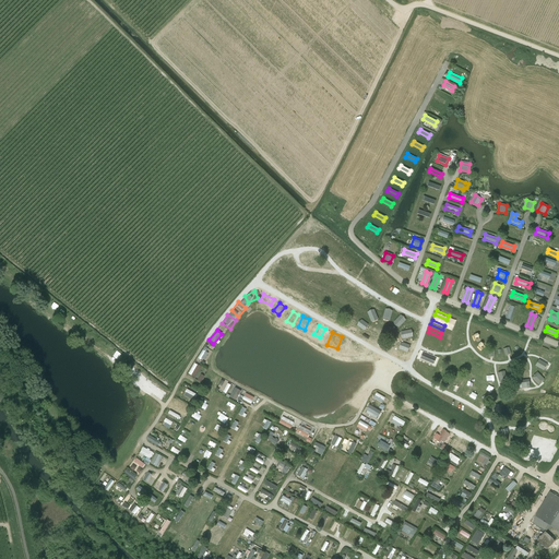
[(426,336),(425,341),(436,346),(438,342),(426,336)]
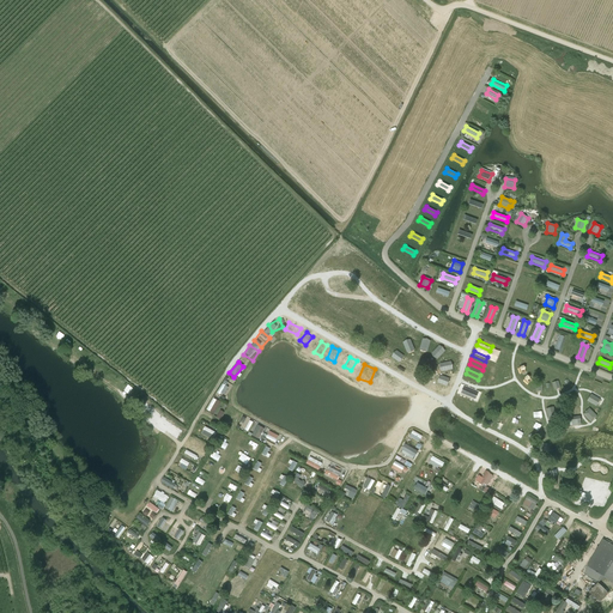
[(571,387),(575,378),(562,374),(558,382),(571,387)]
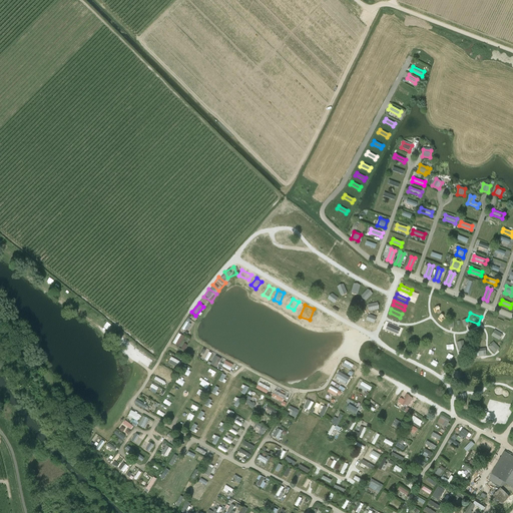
[(314,317),(311,324),(317,327),(320,320),(314,317)]
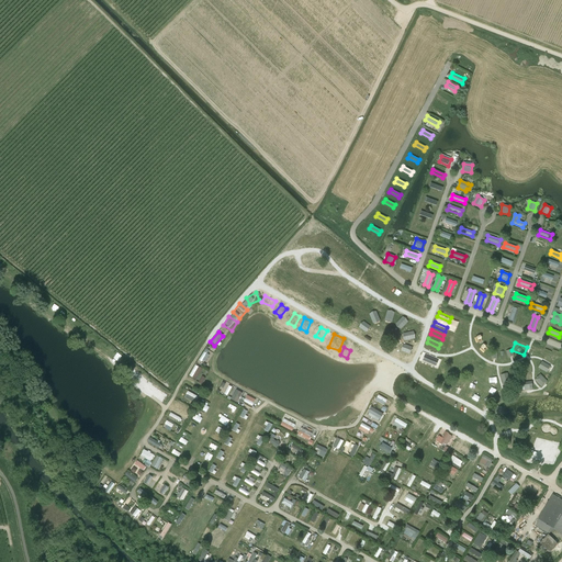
[(210,355),(208,353),(209,350),(206,348),(199,359),(204,362),(210,355)]
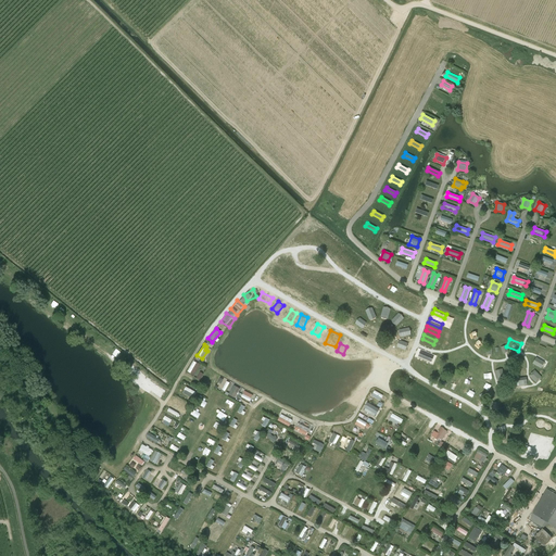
[(380,362),(378,364),(382,370),(392,363),(390,359),(382,365),(380,362)]
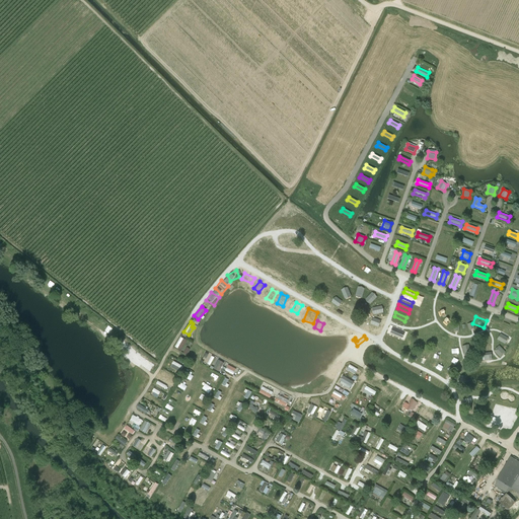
[(174,347),(181,351),(188,341),(180,337),(174,347)]
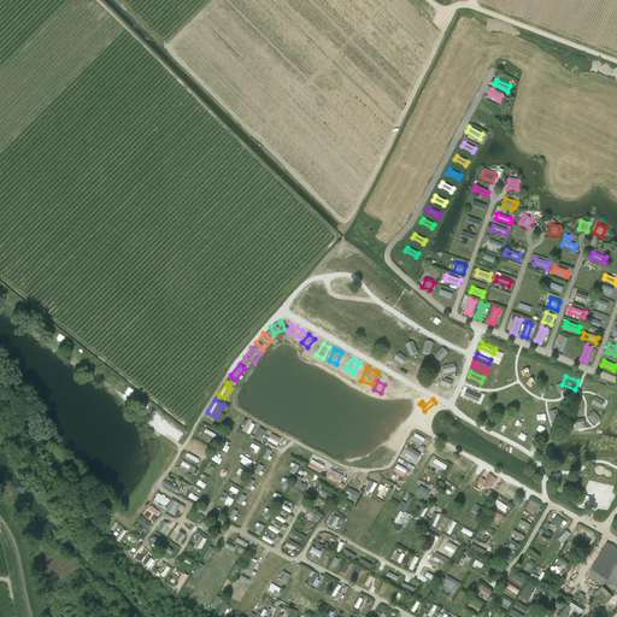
[(239,429),(242,417),(235,415),(231,427),(239,429)]
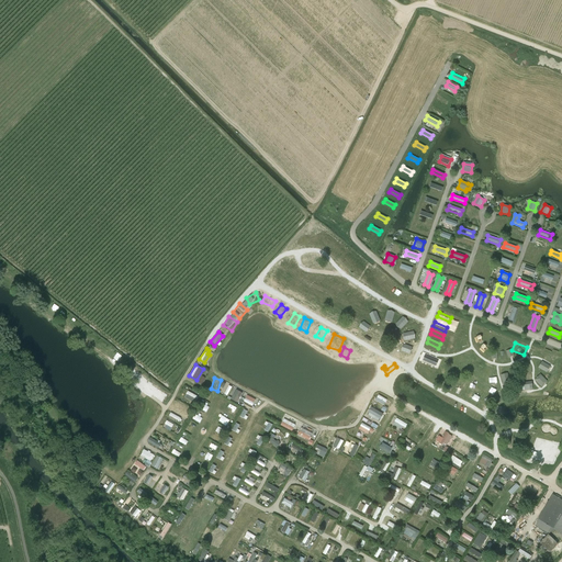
[(388,390),(391,383),(396,386),(397,382),(388,378),(383,388),(388,390)]
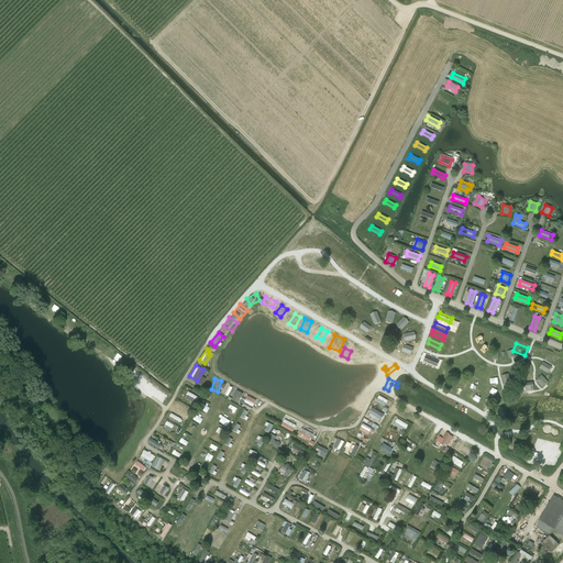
[(231,399),(238,403),(243,394),(236,389),(231,399)]
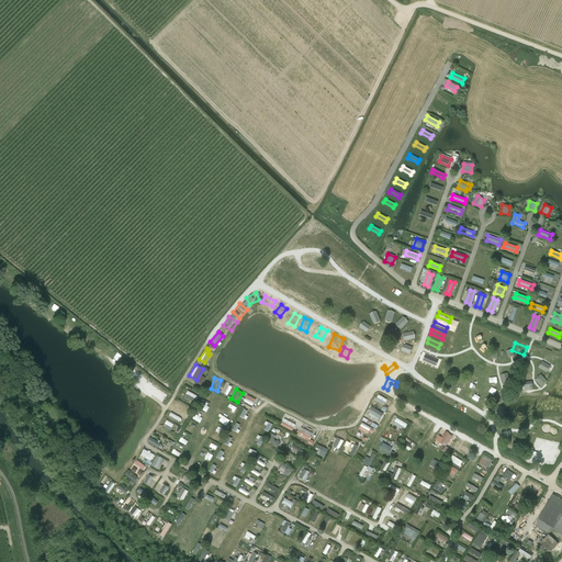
[(195,403),(199,396),(188,391),(184,397),(195,403)]
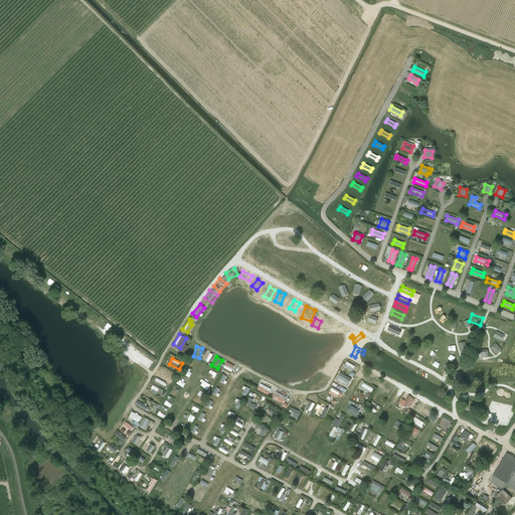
[(352,370),(355,365),(346,361),(344,367),(352,370)]
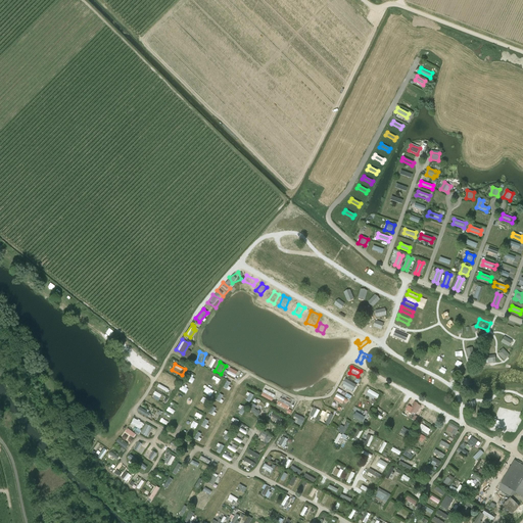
[(387,367),(385,371),(395,377),(397,374),(387,367)]
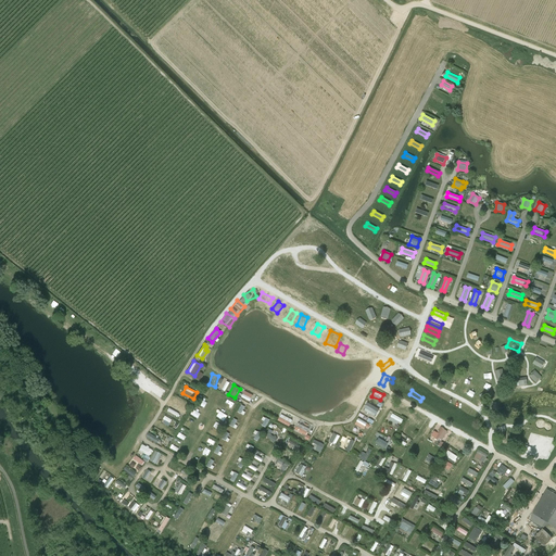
[(244,391),(241,397),(250,402),(253,395),(244,391)]
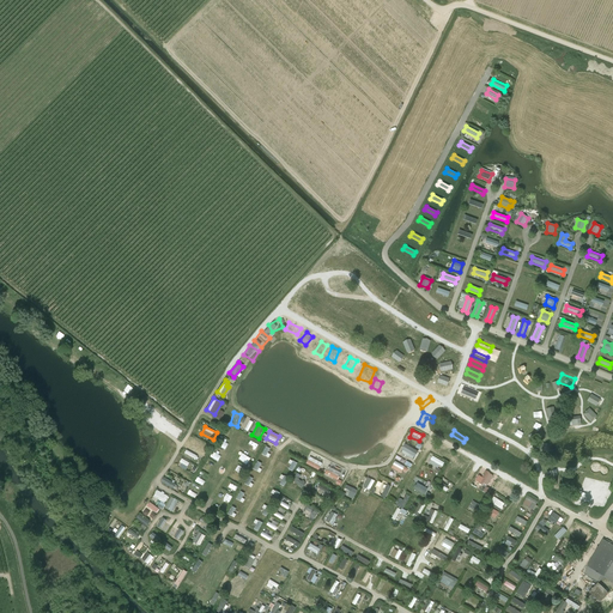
[(520,432),(516,439),(526,444),(529,437),(520,432)]
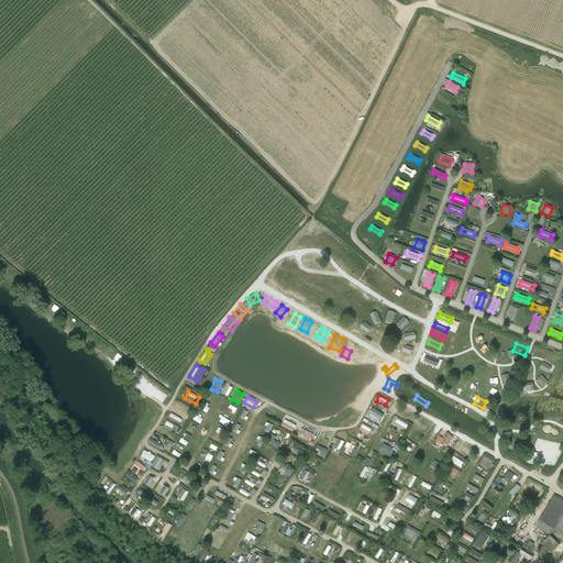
[(258,411),(267,415),(272,408),(262,404),(258,411)]
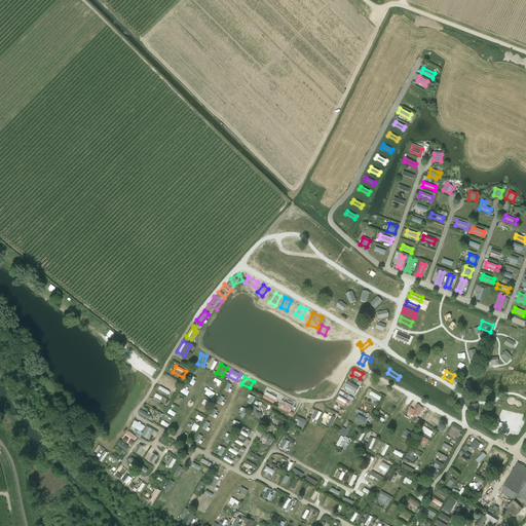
[(173,389),(175,385),(163,380),(161,383),(173,389)]
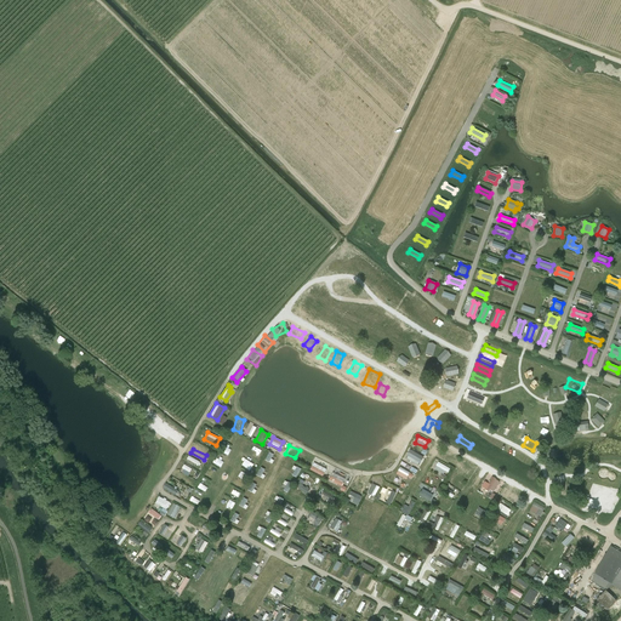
[(419,465),(423,456),(410,450),(405,459),(419,465)]
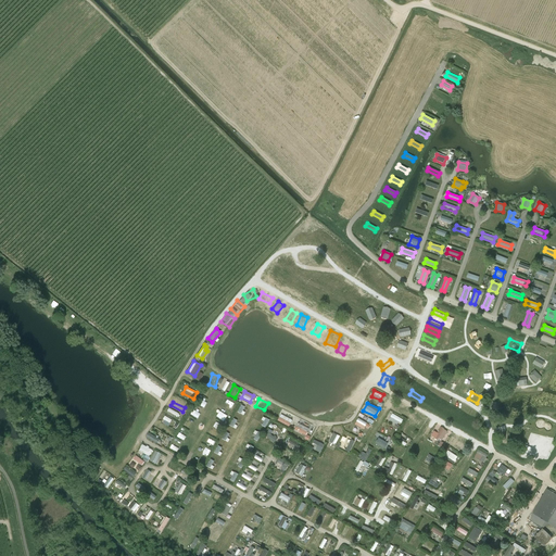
[(437,403),(431,413),(437,417),(443,406),(437,403)]
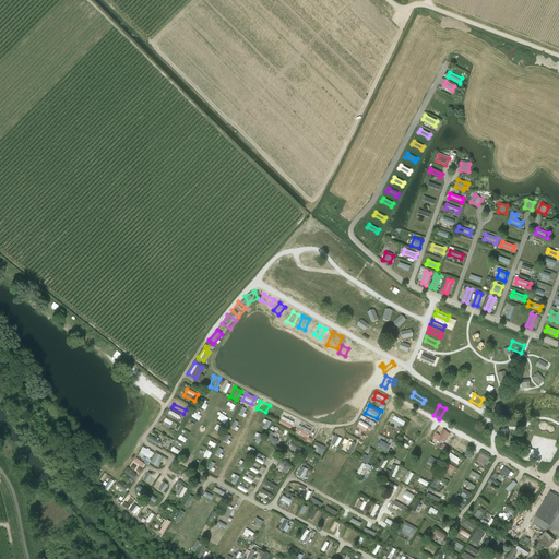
[(168,413),(179,419),(181,416),(169,409),(168,413)]
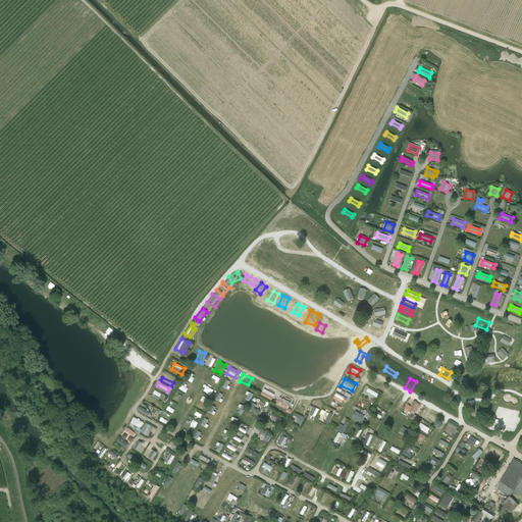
[(203,390),(210,396),(214,390),(207,384),(203,390)]
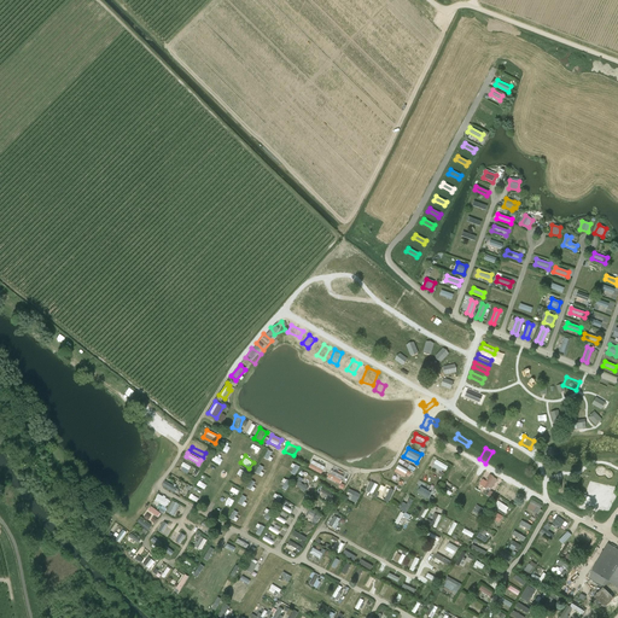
[(443,468),(445,470),(448,466),(436,459),(432,466),(441,472),(443,468)]
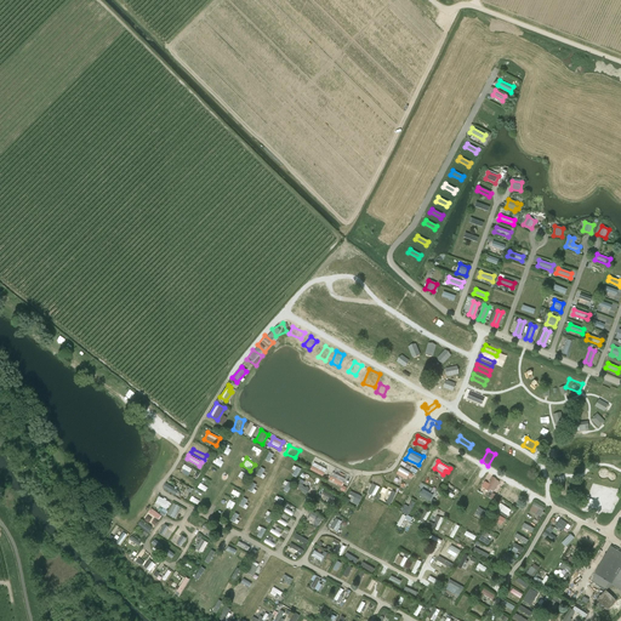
[(313,462),(309,471),(324,476),(326,468),(313,462)]
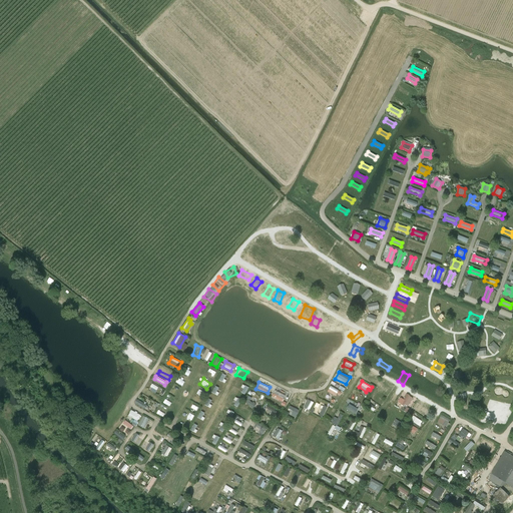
[(152,388),(150,390),(155,393),(159,387),(152,383),(150,387),(152,388)]
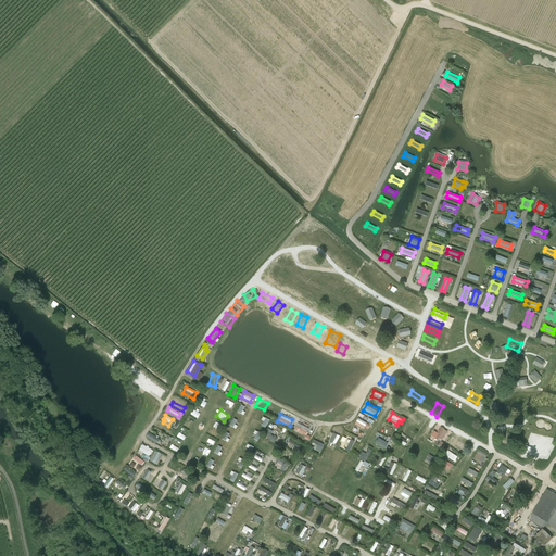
[(411,425),(419,427),(420,419),(413,417),(411,425)]
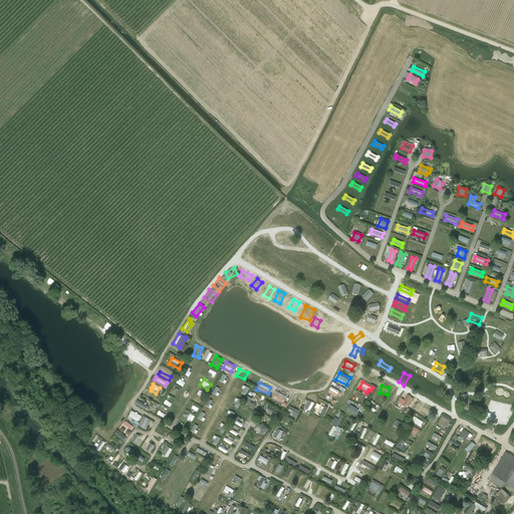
[(424,386),(420,395),(425,397),(428,392),(430,393),(432,389),(424,386)]
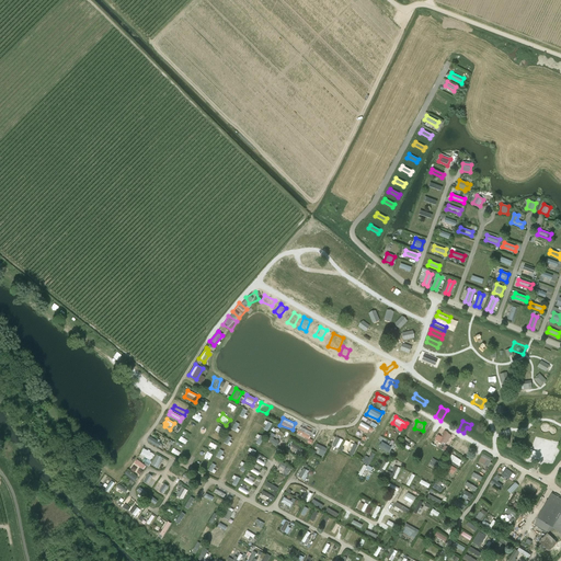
[(357,428),(367,433),(368,431),(371,433),(374,427),(361,422),(357,428)]
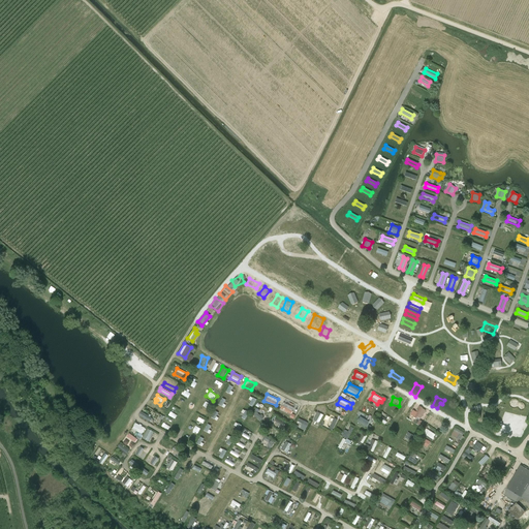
[(280,409),(291,414),(294,407),(283,402),(280,409)]
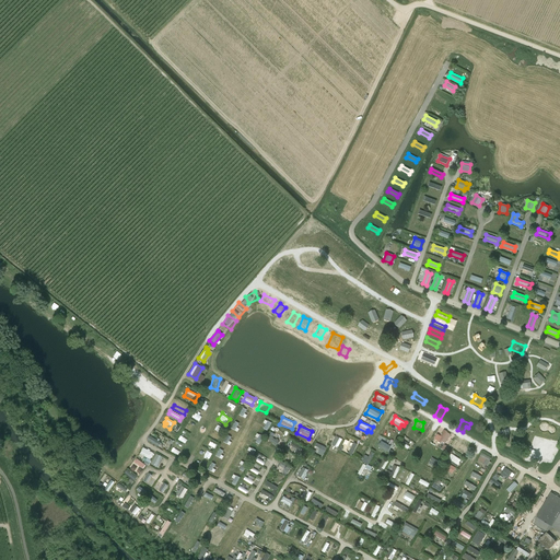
[(388,427),(385,432),(396,439),(399,433),(388,427)]
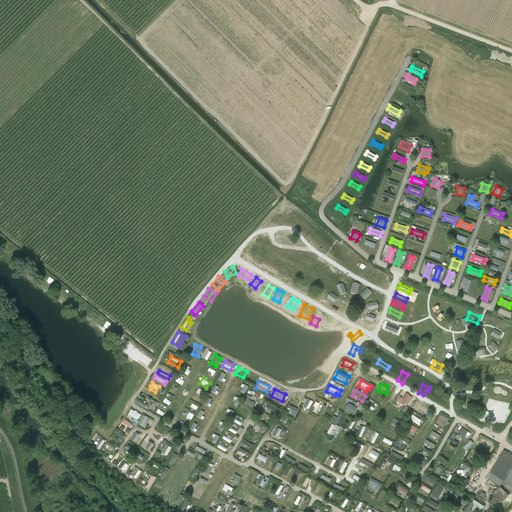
[(296,403),(299,404),(302,396),(295,393),(293,398),(297,400),(296,403)]
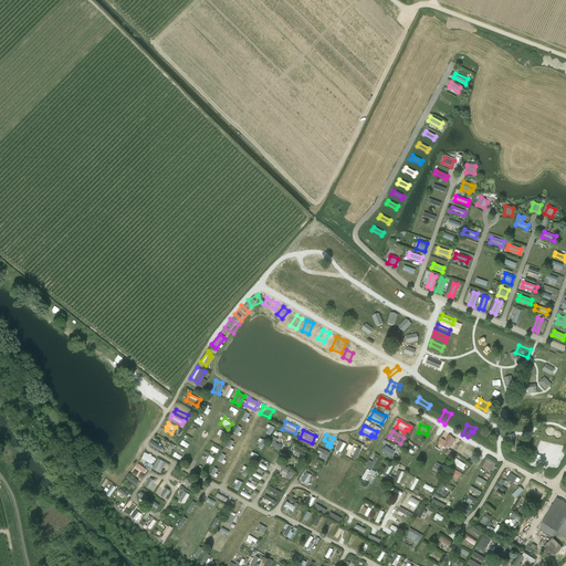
[(453,450),(456,444),(453,442),(456,438),(448,435),(444,440),(441,438),(439,443),(453,450)]
